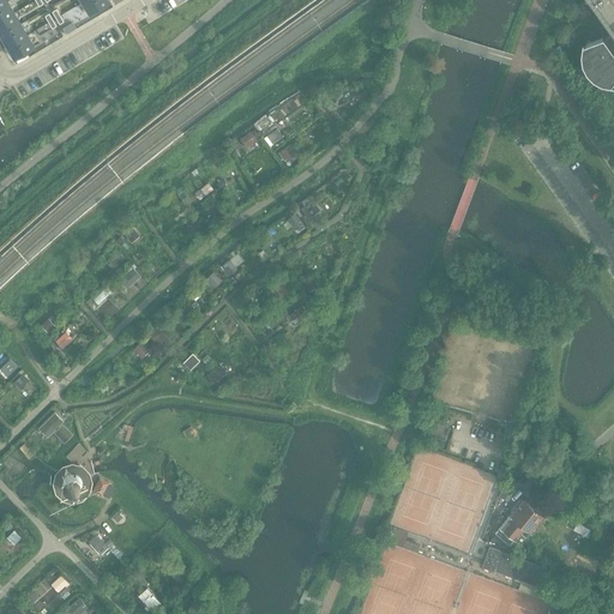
[(108,0),(86,0),(83,2),(90,14),(110,2),(108,0)]
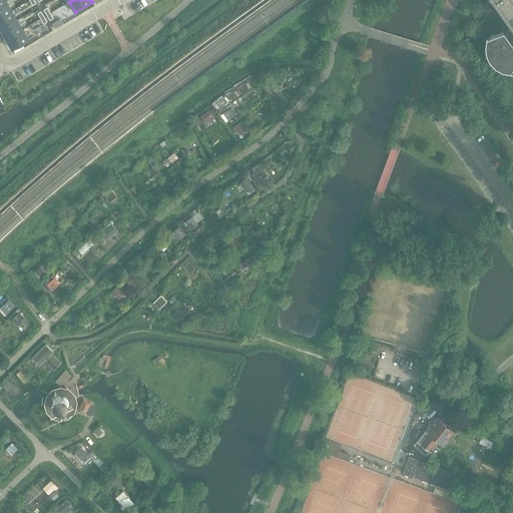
[(512,68),(512,66),(512,0),(496,0),(512,22),(512,25),(512,26),(504,32),(503,31),(490,36),(486,35),(484,45),(486,53),(489,60),(495,66),(502,70),(512,72),(512,68)]
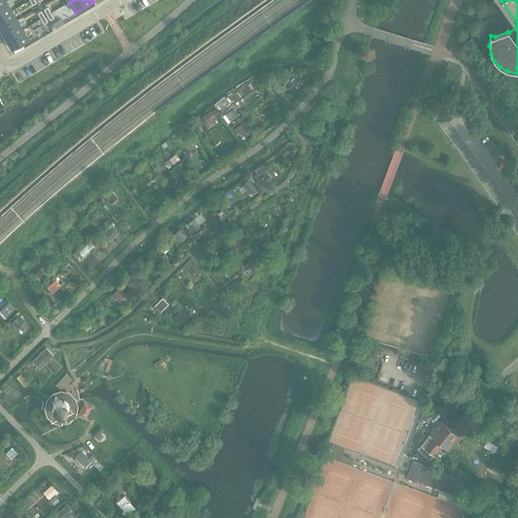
[(7,1),(0,5),(0,17),(12,11),(7,1)]
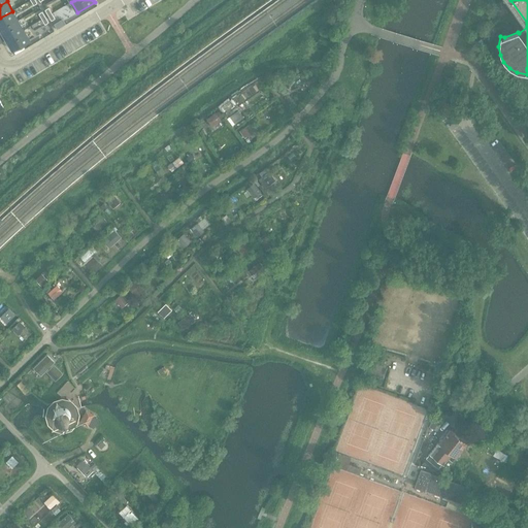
[(319,10),(310,15),(315,23),(323,18),(319,10)]
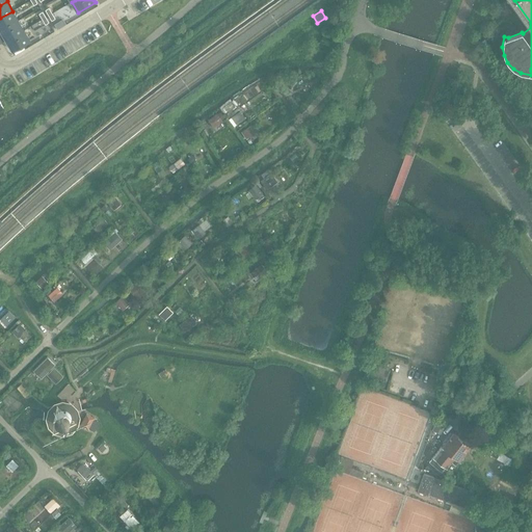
[(12,11),(0,18),(0,28),(1,31),(19,21),(12,11)]
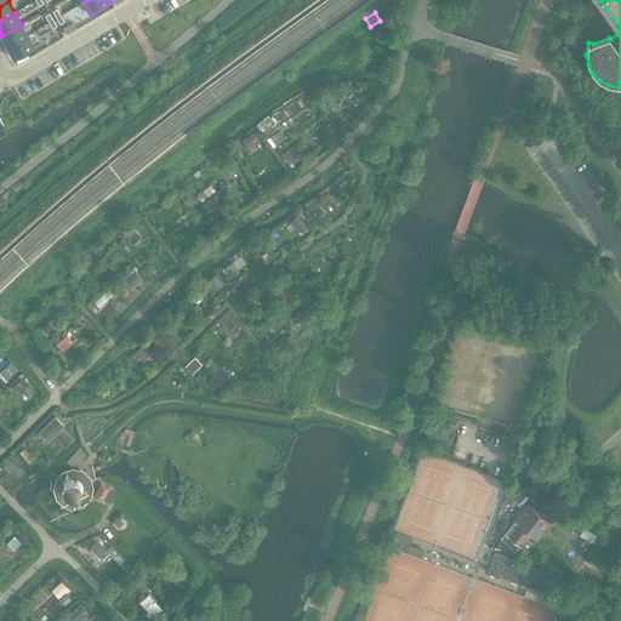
[(22,24),(1,36),(9,47),(28,35),(22,24)]
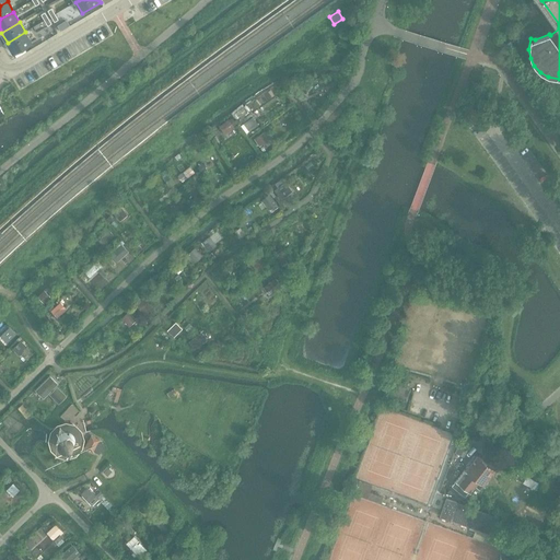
[(25,32),(8,43),(13,54),(32,43),(25,32)]
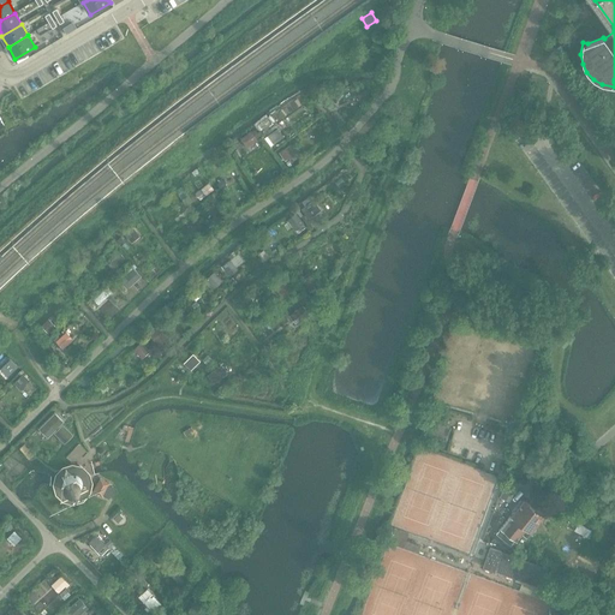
[(366,97),(359,87),(352,93),(359,102),(366,97)]
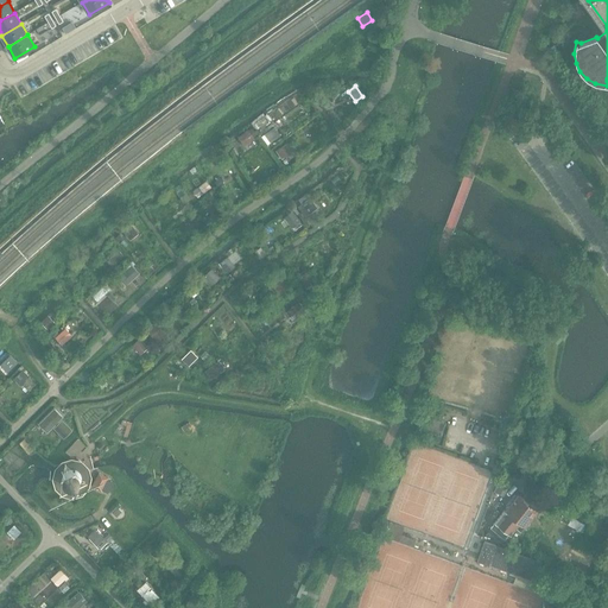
[(249,127),(239,137),(246,145),(257,137),(249,127)]
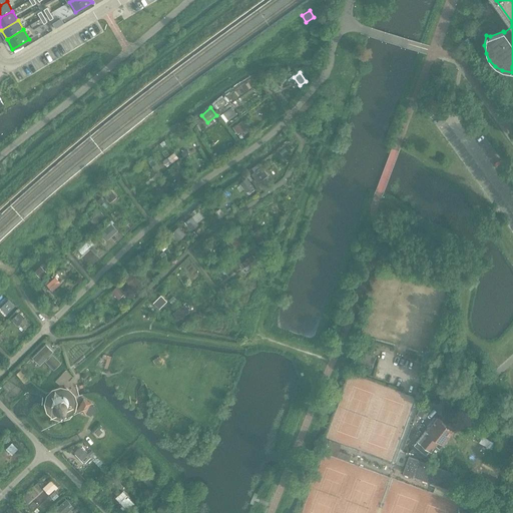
[(233,115),(227,107),(222,111),(228,119),(233,115)]
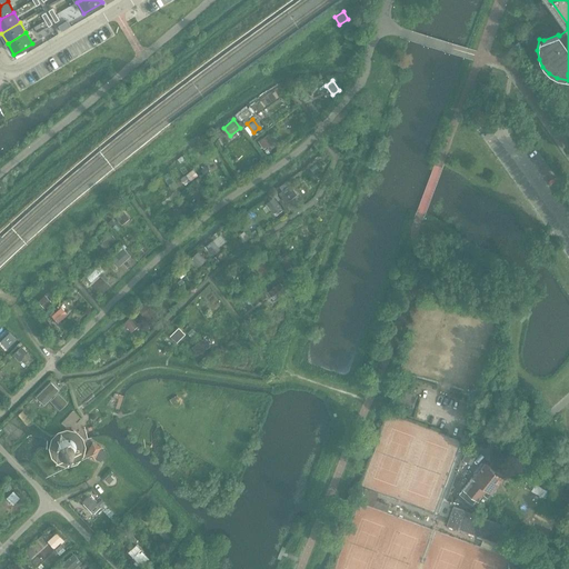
[(273,142),(267,133),(260,138),(267,148),(273,142)]
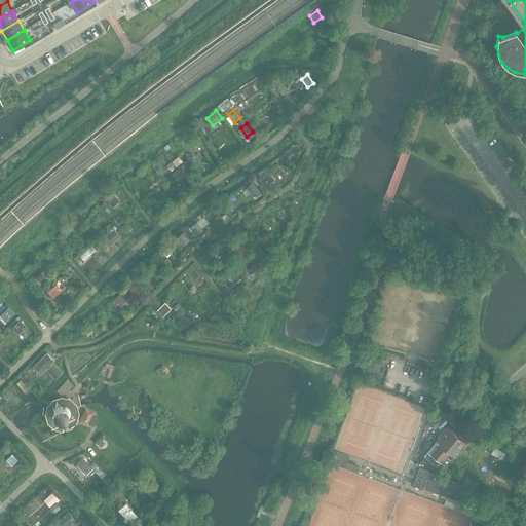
[(260,167),(254,172),(260,180),(266,176),(260,167)]
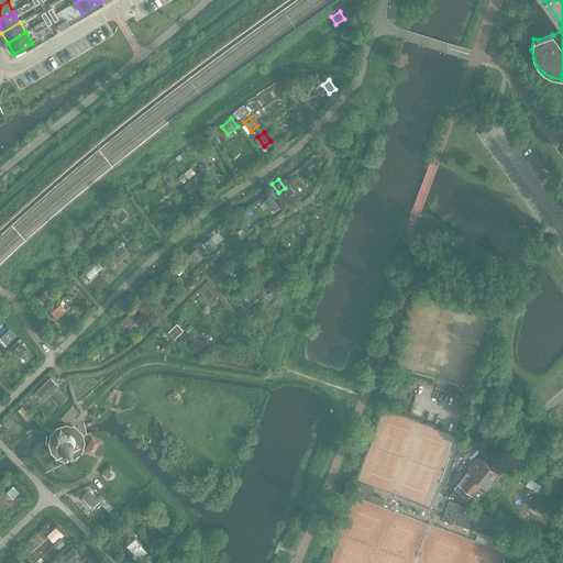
[(271,199),(264,189),(257,194),(265,203),(271,199)]
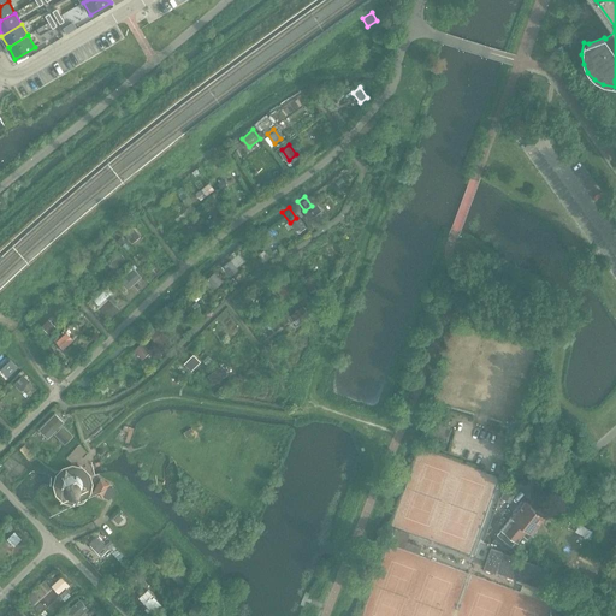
[(143,238),(135,229),(126,236),(134,246),(143,238)]
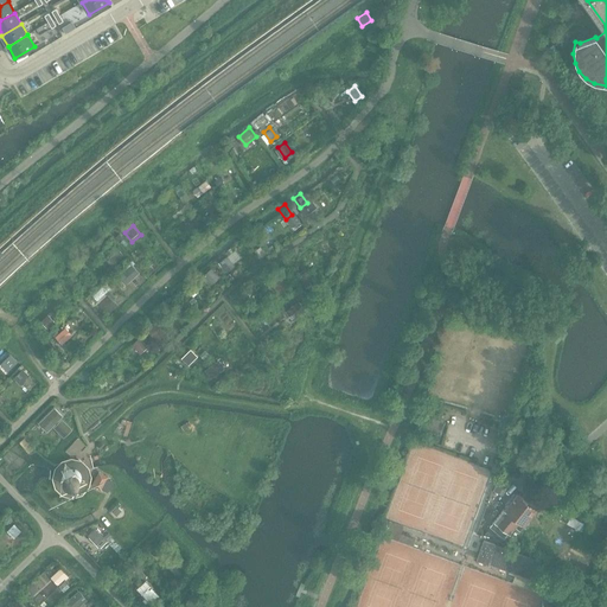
[(123,257),(116,248),(108,255),(115,263),(123,257)]
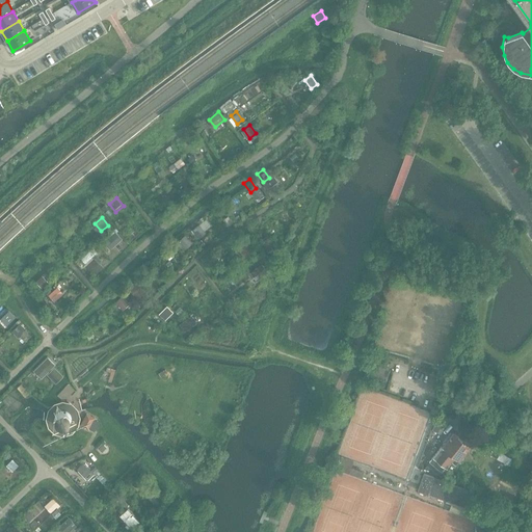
[(116,232),(105,242),(111,249),(124,238),(116,232)]
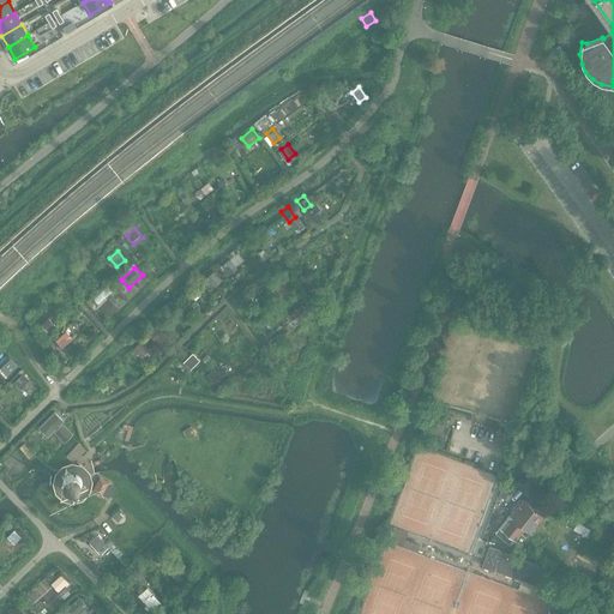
[(216,286),(223,280),(216,270),(209,276),(216,286)]
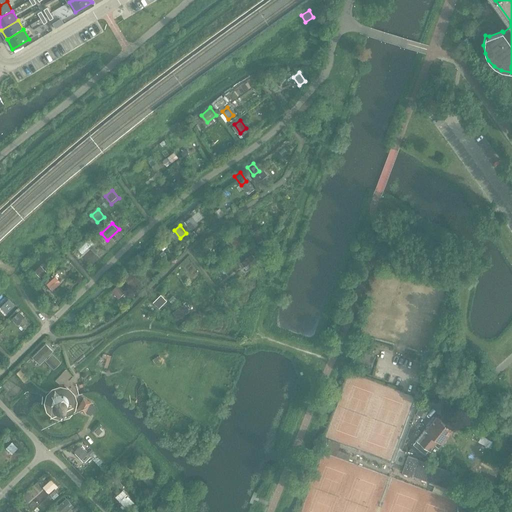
[(261,235),(256,228),(251,232),(256,239),(261,235)]
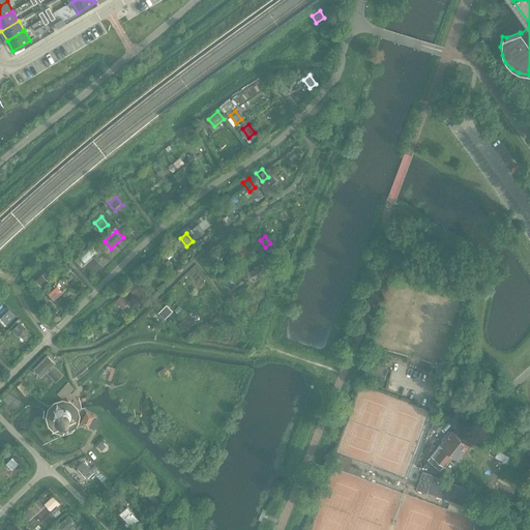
[(263,267),(258,261),(253,265),(258,271),(263,267)]
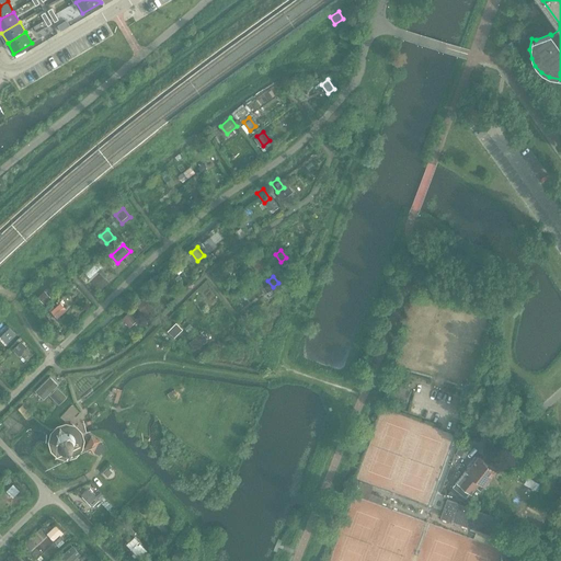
[(52,311),(58,319),(68,310),(61,302),(52,311)]
